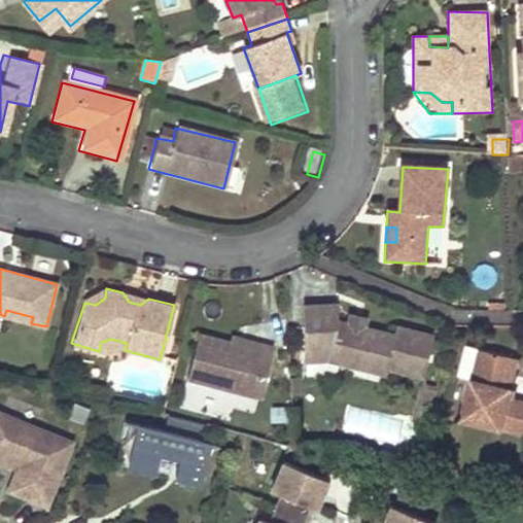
[(106,288),(84,303),(96,305),(105,298),(106,288)]
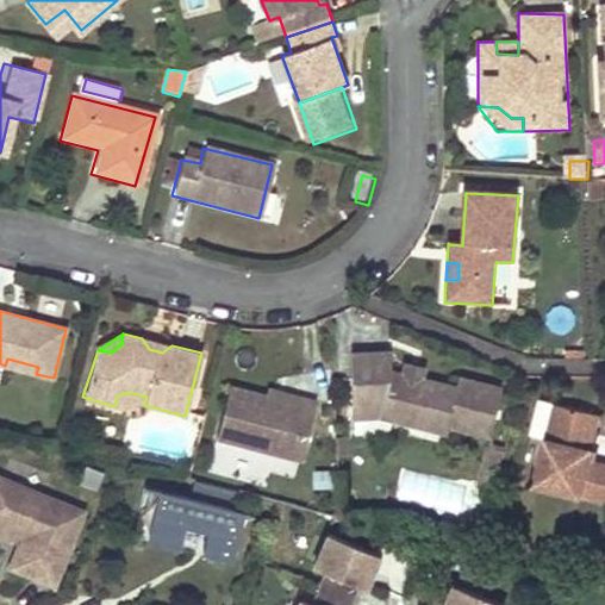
[(149,349),(162,353),(172,345),(142,338),(149,349)]
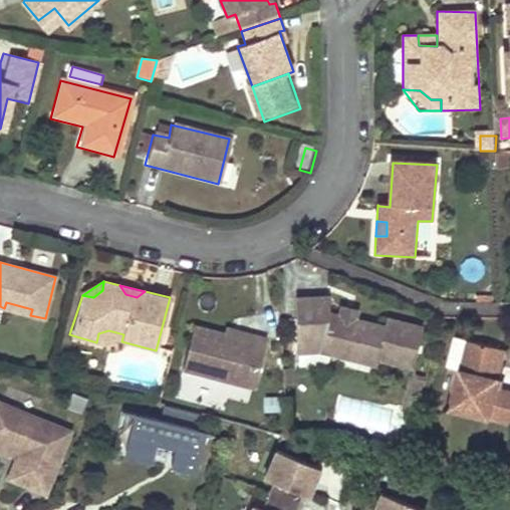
[(323,297),(298,297),(298,354),(315,354),(376,367),(376,362),(411,370),(421,326),(388,318),(386,326),(358,320),(338,315),(324,310),(323,297)]
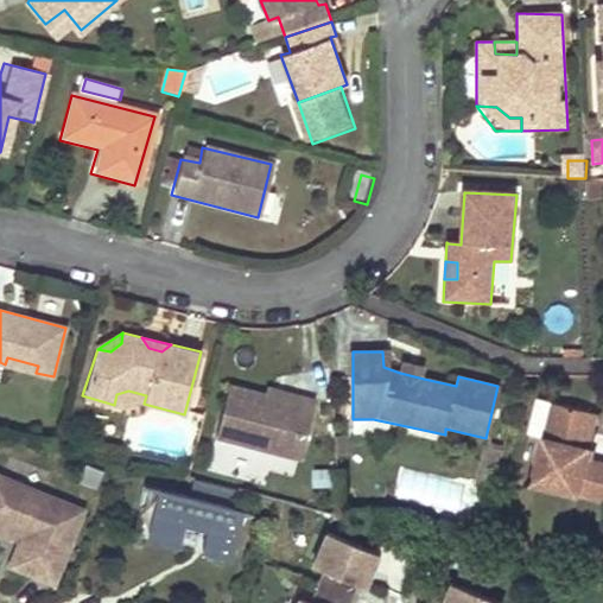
[(7,357),(5,365),(36,373),(38,366),(7,357)]
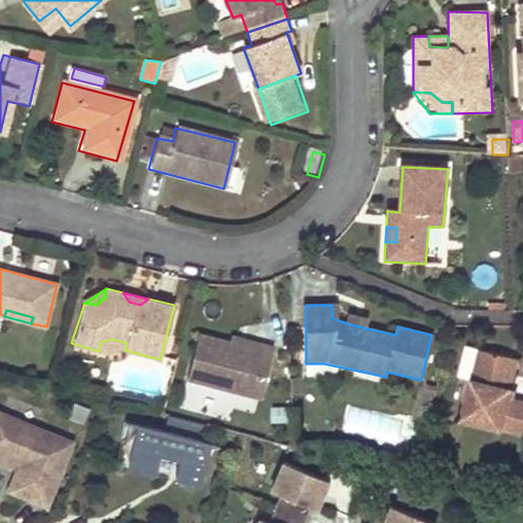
[(370,318),(348,313),(347,323),(368,328),(370,318)]
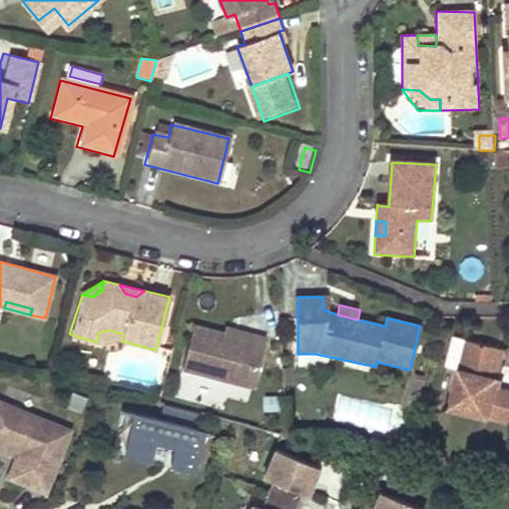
[(223,332),(195,324),(184,371),(252,388),(266,337),(248,332),(248,338),(223,332)]
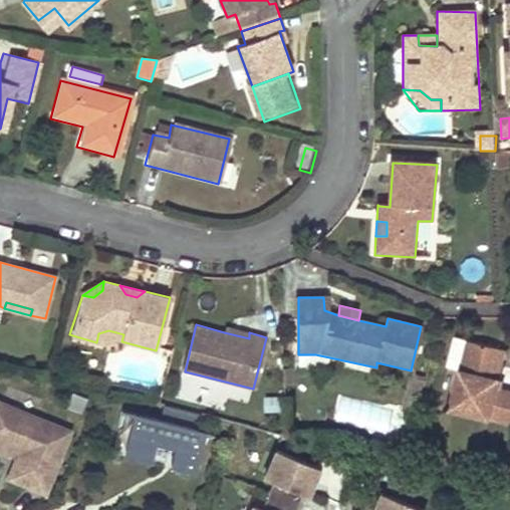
[(249,338),(249,332),(225,325),(224,332),(249,338)]
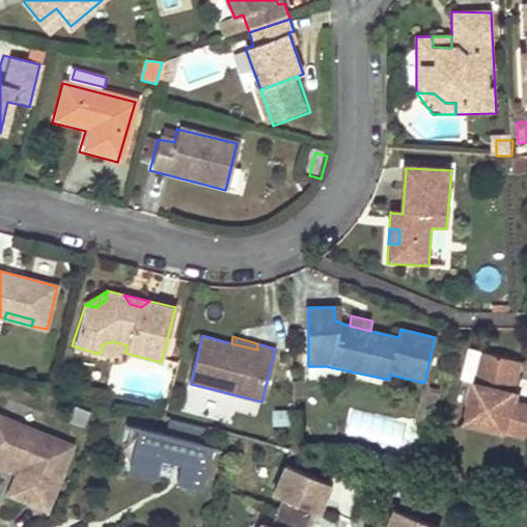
[(102,344),(100,354),(126,353),(128,345),(112,341),(102,344)]
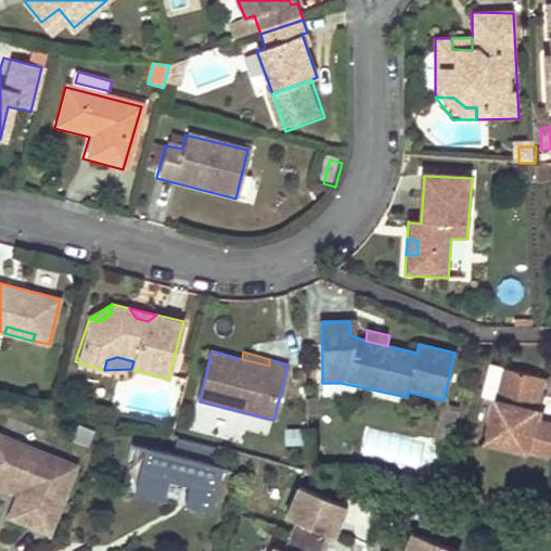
[(529,408),(536,374),(487,364),(481,398),(497,402),(489,443),(486,453),(521,461),(524,450),(550,457),(550,422),(540,420),(541,411),(529,408)]
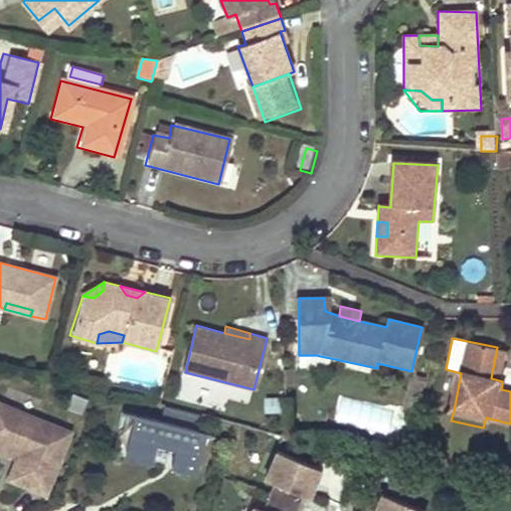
[(509,350),(497,347),(491,378),(502,381),(509,350)]
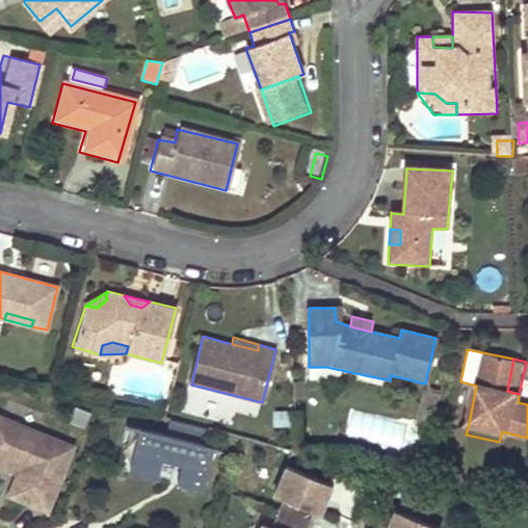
[(421,413),(434,415),(439,400),(425,397),(421,413)]
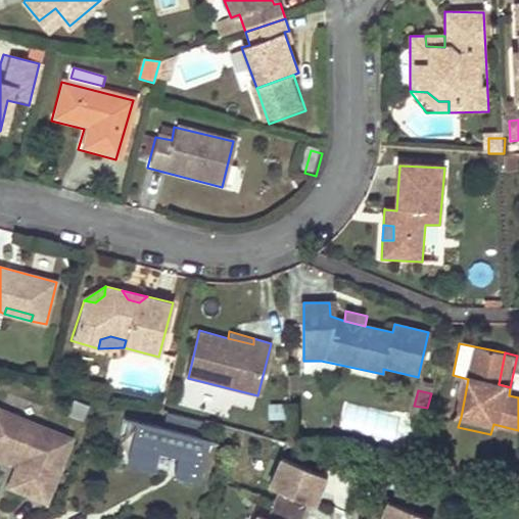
[(411,418),(424,421),(427,408),(414,406),(411,418)]
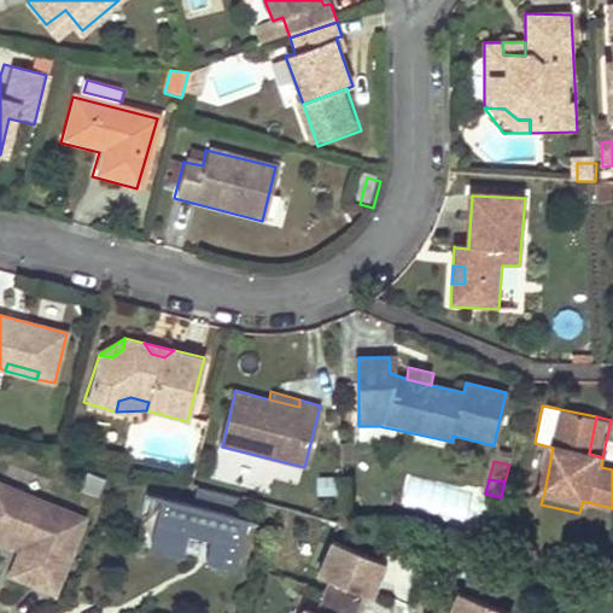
[(48,597),(80,523),(0,489),(0,547),(9,550),(11,544),(17,547),(15,554),(5,578),(48,597)]
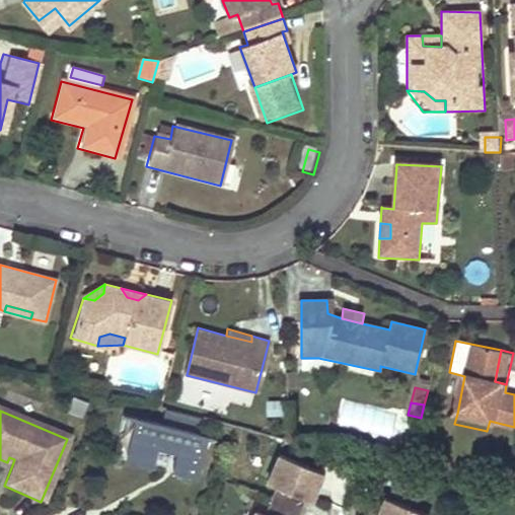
[(195,438),(198,426),(159,417),(155,428),(195,438)]
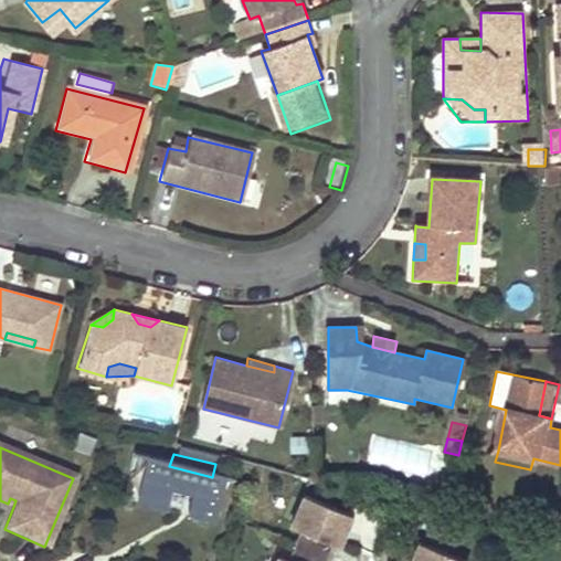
[(209,520),(220,479),(212,477),(169,466),(145,461),(135,501),(162,508),(167,489),(188,496),(183,514),(209,520)]
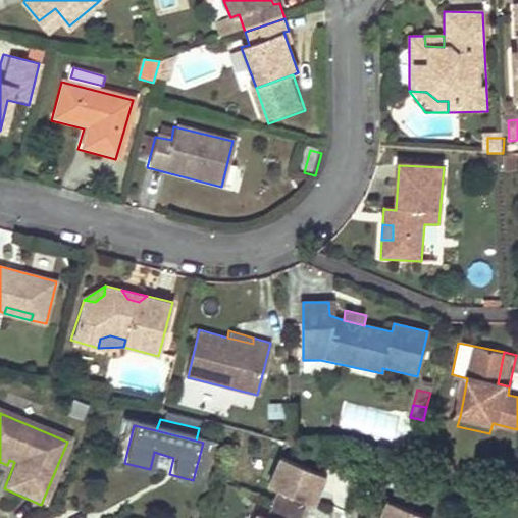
[(313,508),(325,478),(283,461),(271,490),(279,494),(273,507),(297,517),(305,517),(309,506),(313,508)]
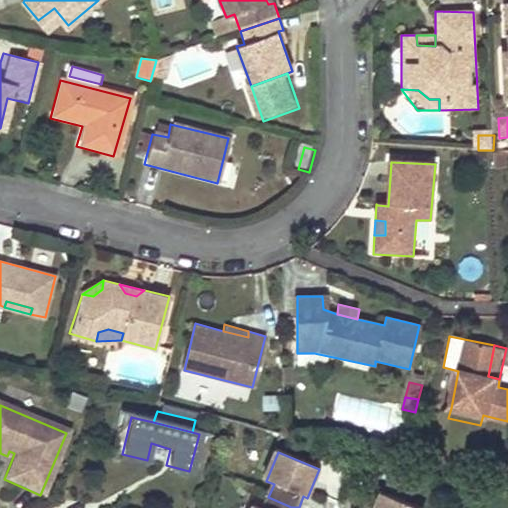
[(416,507),(386,495),(381,507),(416,507)]
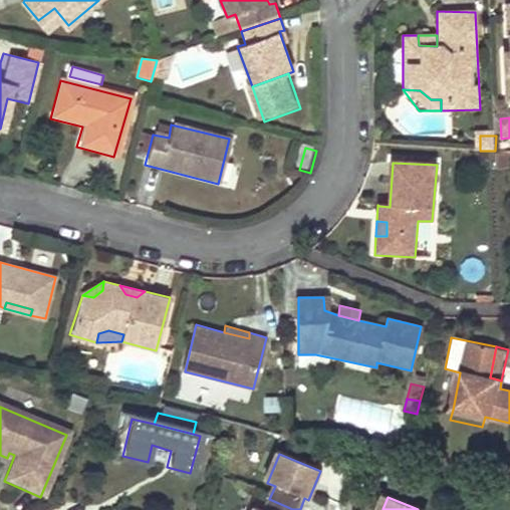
[(292,509),(269,499),(265,509),(292,509)]
